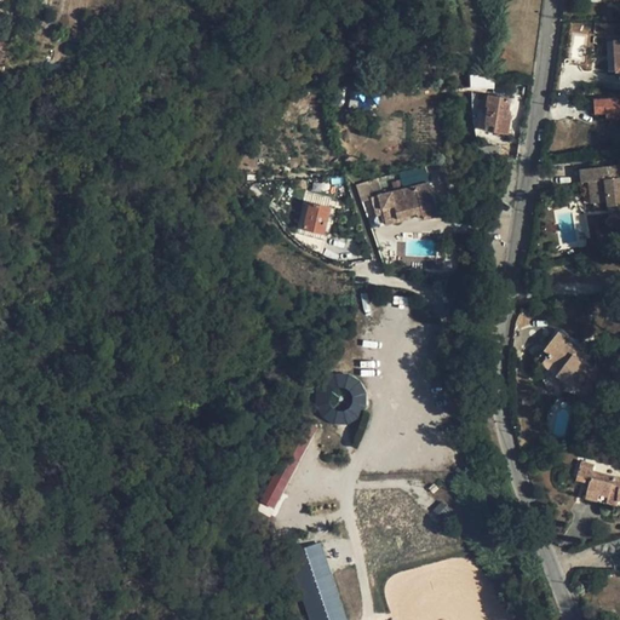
[(510,98),(488,95),(487,105),(488,107),(484,131),(509,133),(511,116),(507,115),(509,110),(510,98)]
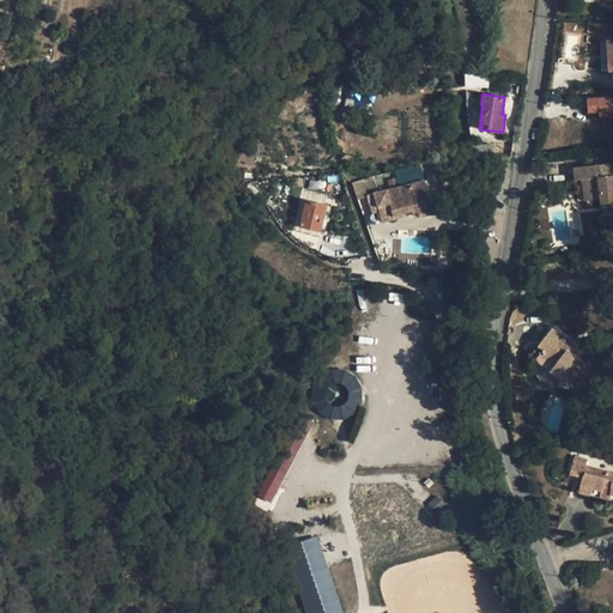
[(612,96),(607,97),(588,98),(589,113),(600,111),(600,117),(612,116),(612,96)]
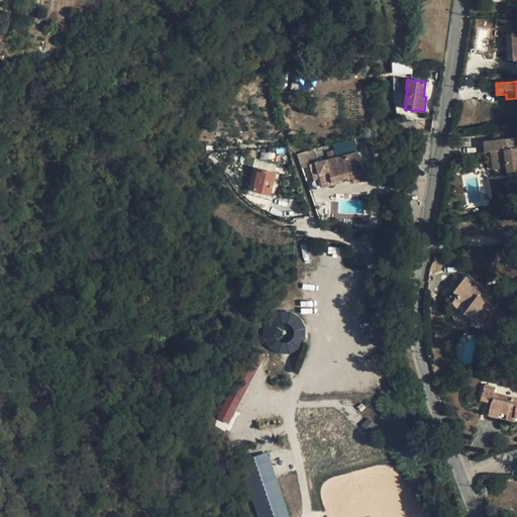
[(415,122),(403,124),(404,132),(416,131),(415,122)]
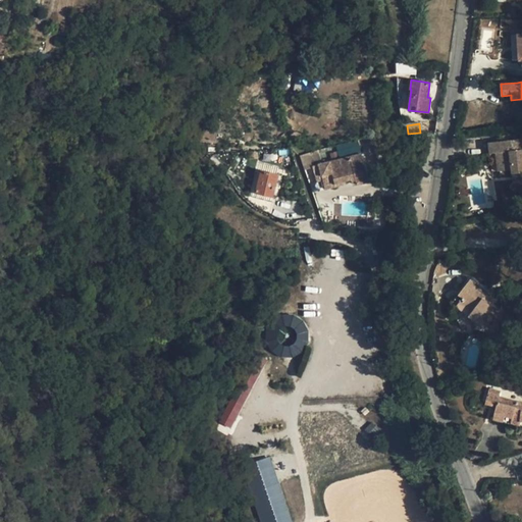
[(521,143),(521,139),(488,143),(490,154),(496,153),(498,171),(512,169),(512,173),(513,173),(521,172),(521,143)]
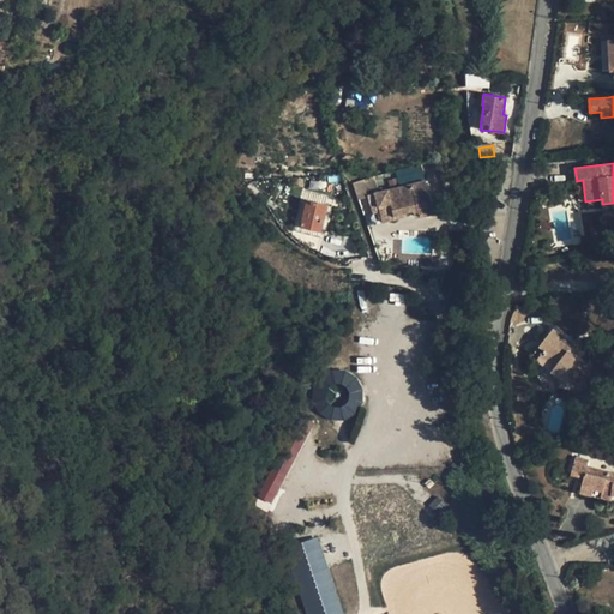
[(396,170),(397,182),(423,180),(422,167),(396,170)]
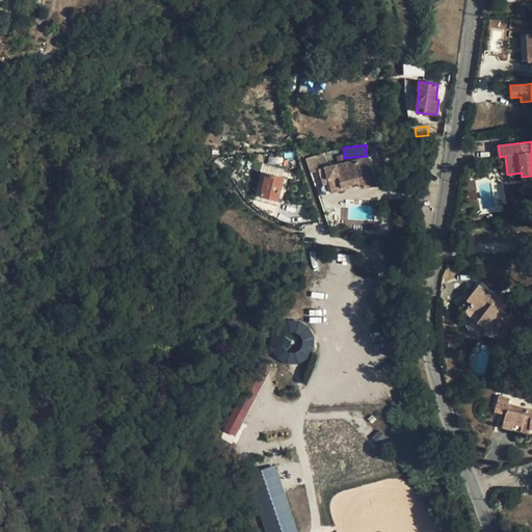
[(324,164),(321,154),(306,159),(311,173),(319,169),(325,167),(324,164)]
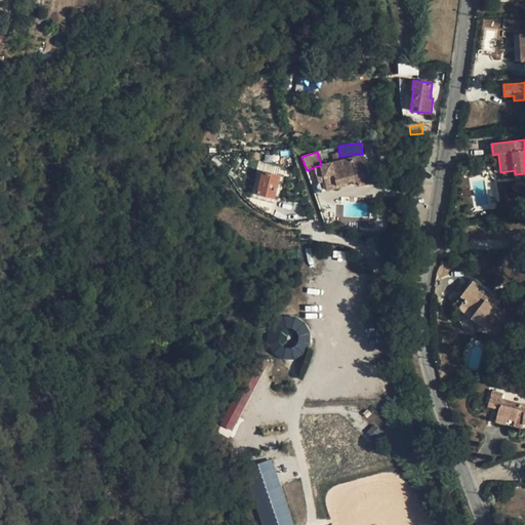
[(332,162),(327,164),(326,161),(320,162),(321,165),(315,167),(318,179),(324,177),(324,180),(326,188),(327,190),(338,187),(337,185),(336,179),(356,175),(357,179),(359,186),(370,183),(364,155),(332,162)]
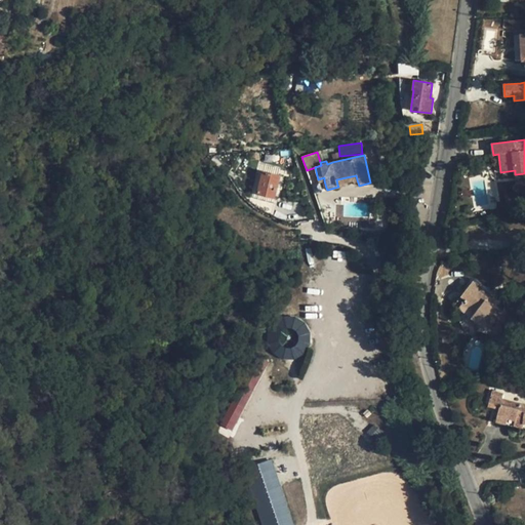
[(280,175),(263,171),(259,186),(257,193),(264,194),(263,195),(275,198),(280,175)]
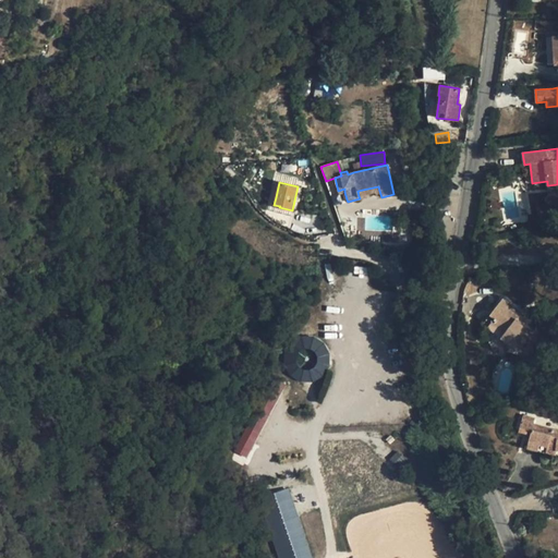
[(557,184),(548,185),(548,196),(557,195),(557,184)]
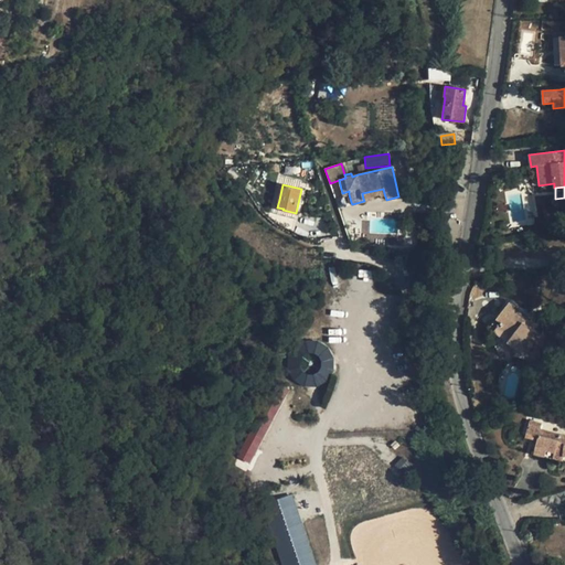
[(306,190),(301,189),(296,213),(300,214),(306,190)]
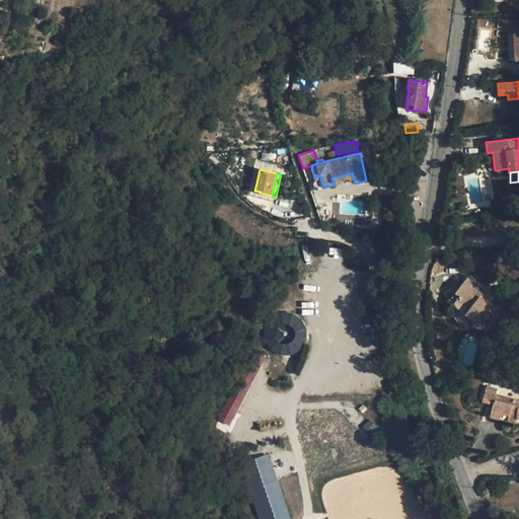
[(332,177),(334,182),(349,178),(353,177),(352,173),(332,177)]
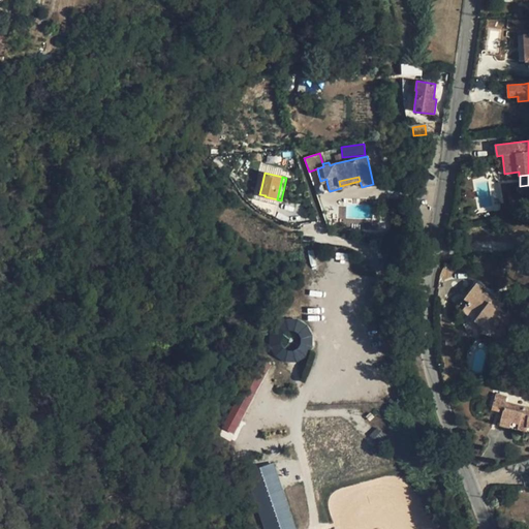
[(165,261),(157,258),(154,268),(163,271),(165,261)]
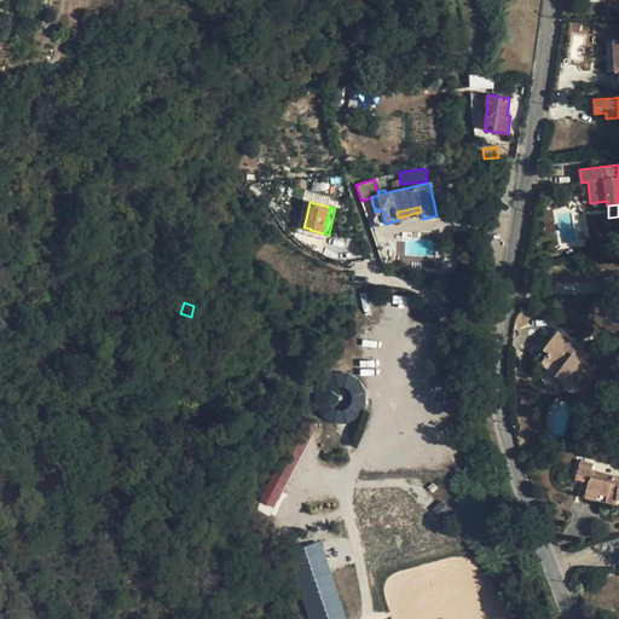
[(577,348),(557,331),(548,343),(553,347),(548,353),(545,357),(560,369),(556,374),(566,382),(576,389),(591,368),(583,362),(573,353),(577,348)]
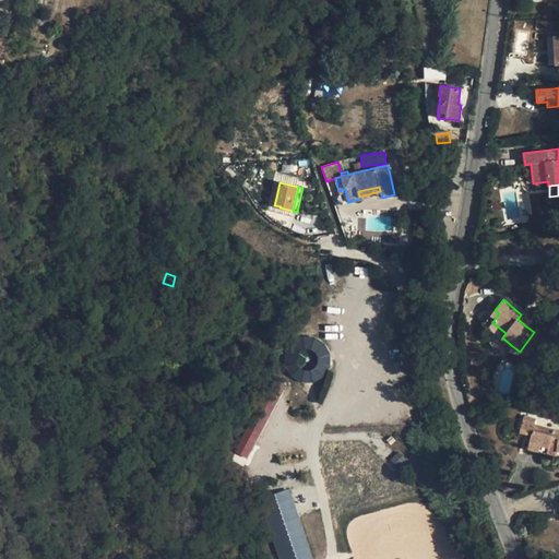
[(531,321),(521,314),(518,319),(526,326),(531,321)]
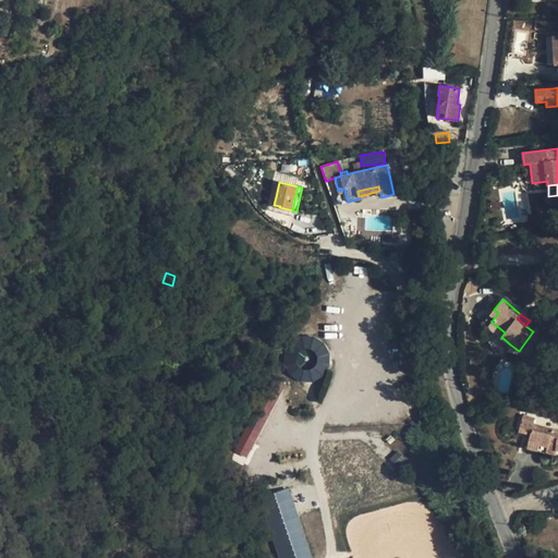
[(505,332),(492,322),(487,328),(497,336),(500,338),(501,337),(505,332)]
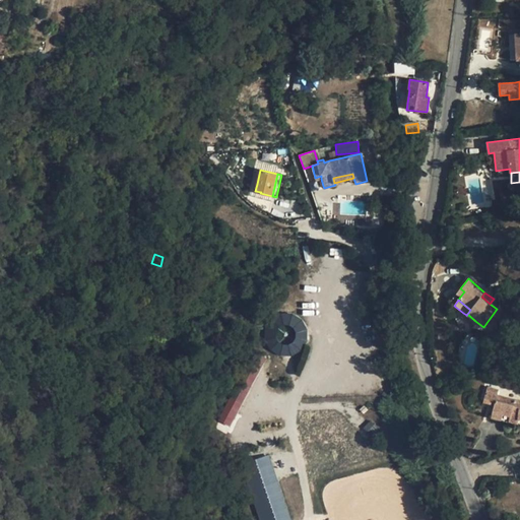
[(267,313),(265,352),(304,354),(306,315),(267,313)]
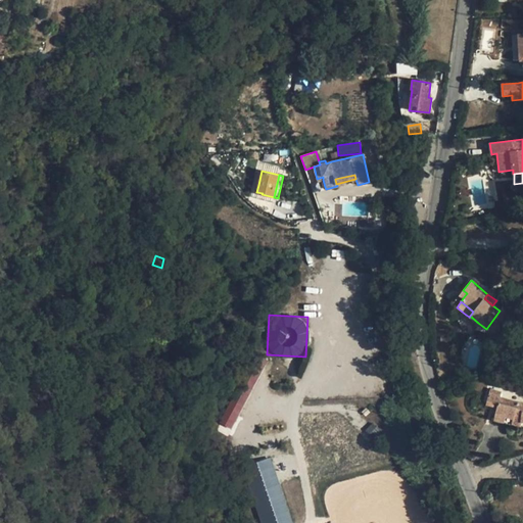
[(475,327),(478,323),(470,316),(469,317),(466,315),(463,318),(475,327)]
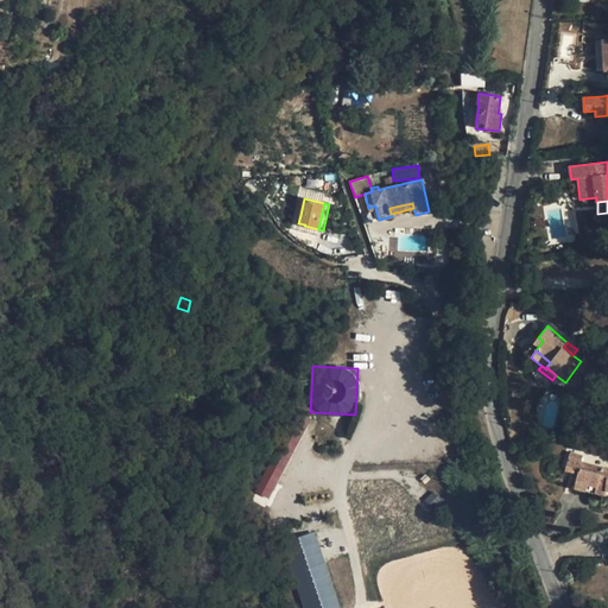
[(252,491),(268,499),(311,420),(296,411),(252,491)]
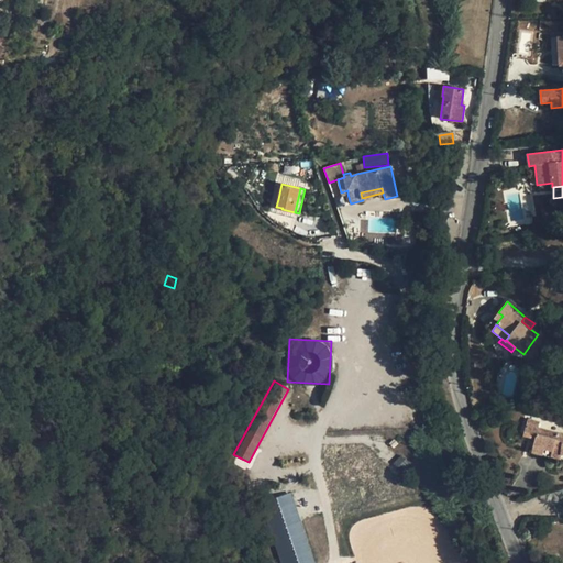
[(540,422),(528,419),(526,427),(538,430),(536,439),(533,446),(543,449),(552,451),(551,455),(561,457),(561,454),(562,454),(562,434),(560,434),(538,428),(540,422)]
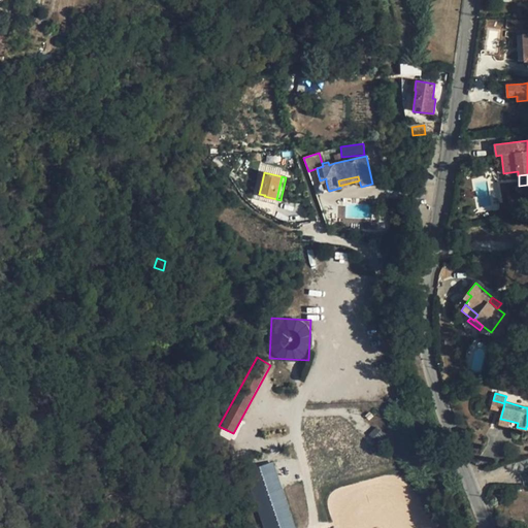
[(504,403),(493,400),(491,408),(502,411),(504,403)]
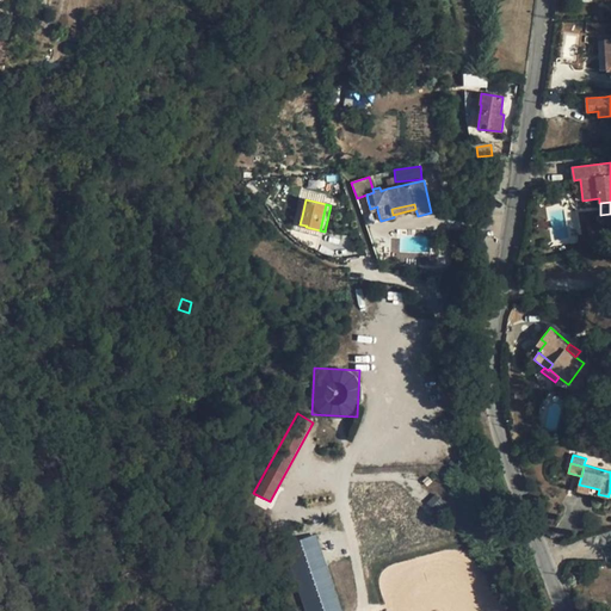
[(590,487),(579,485),(578,491),(588,494),(590,487)]
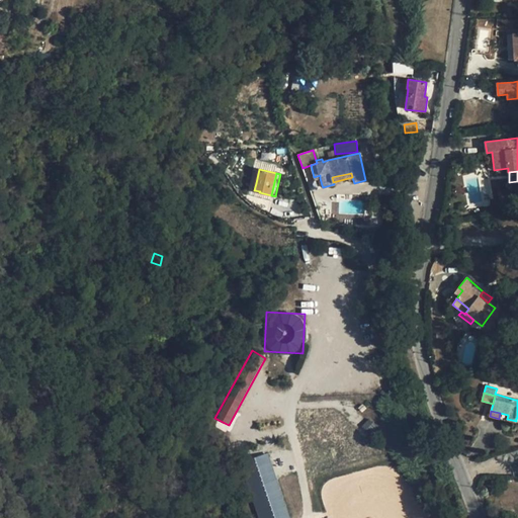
[(499,419),(507,421),(507,419),(508,415),(500,413),(499,419)]
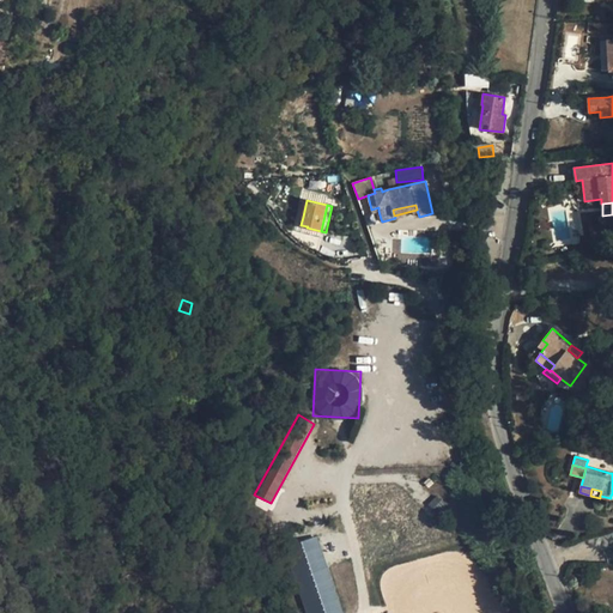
[(305,612),(341,612),(319,535),(285,545),(305,612)]
